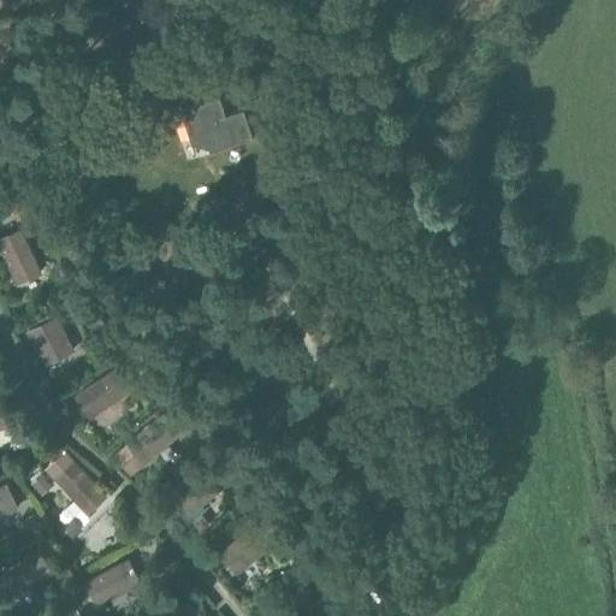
[(244,110),(225,116),(219,96),(181,108),(191,143),(209,147),(211,150),(253,137),(244,110)]
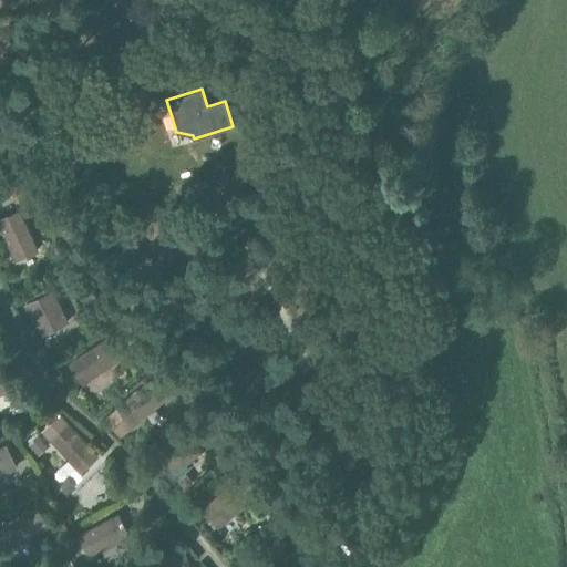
[(0,228),(16,261),(39,250),(19,209),(0,217),(0,228)]
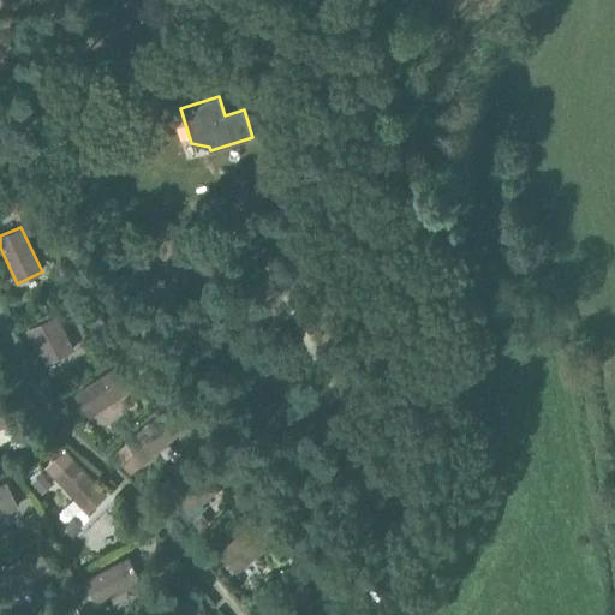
[(25,329),(43,364),(75,348),(58,314),(25,329)]
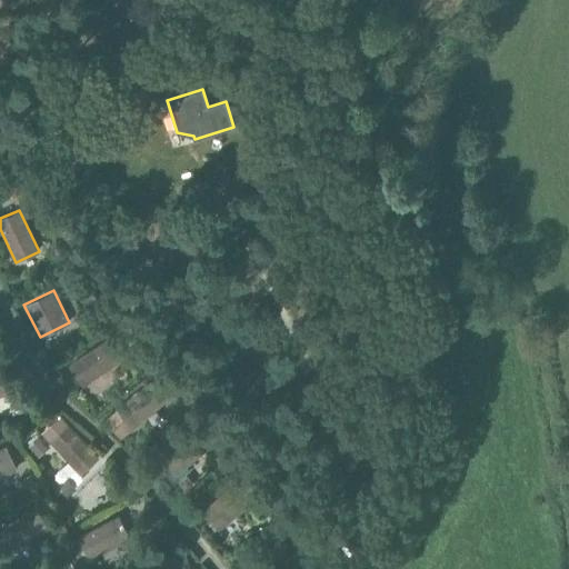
[(117,336),(71,367),(86,388),(130,357),(117,336)]
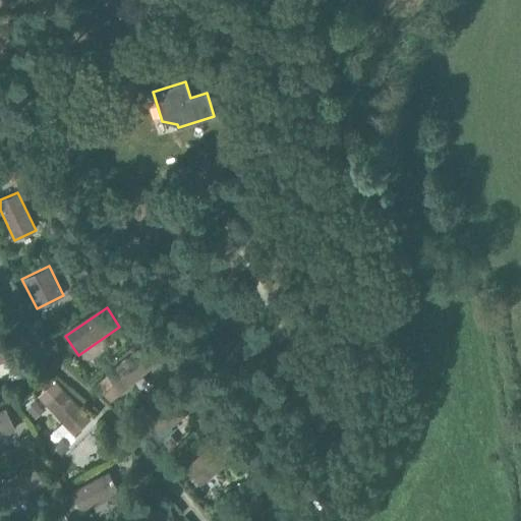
[(137,347),(106,374),(120,393),(153,366),(137,347)]
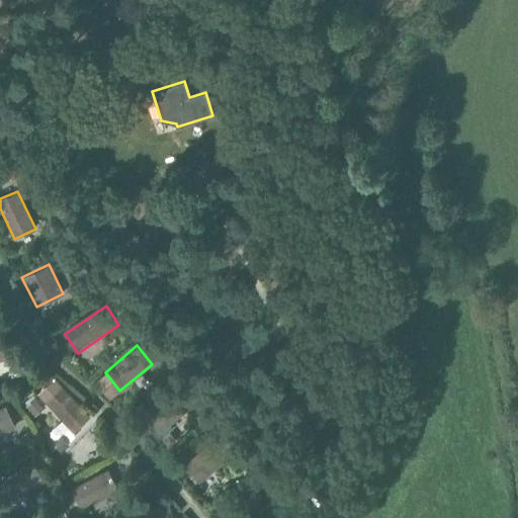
[(92,417),(64,386),(47,403),(75,433),(92,417)]
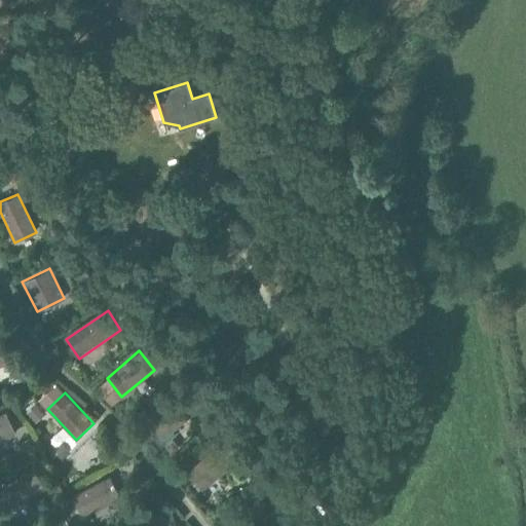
[(162,442),(195,415),(181,398),(149,424),(162,442)]
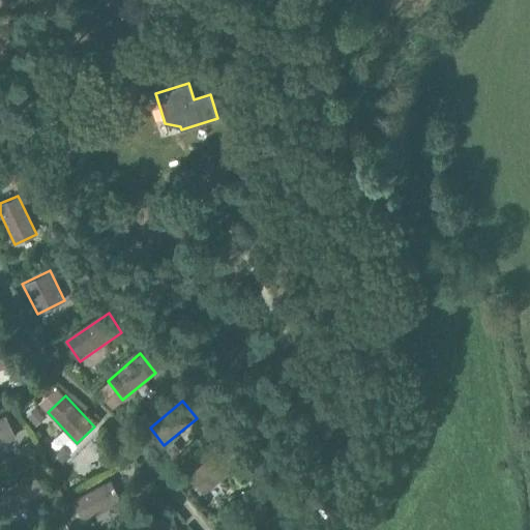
[(0,445),(18,438),(8,417),(0,420),(0,445)]
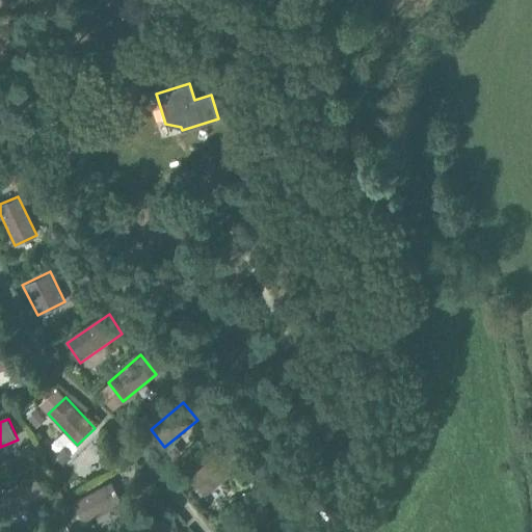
[(207,496),(240,468),(224,449),(190,477),(207,496)]
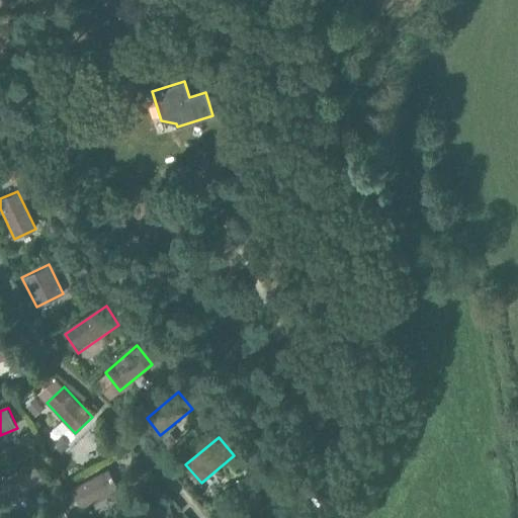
[(33,463),(0,485),(0,488),(10,504),(46,481),(33,463)]
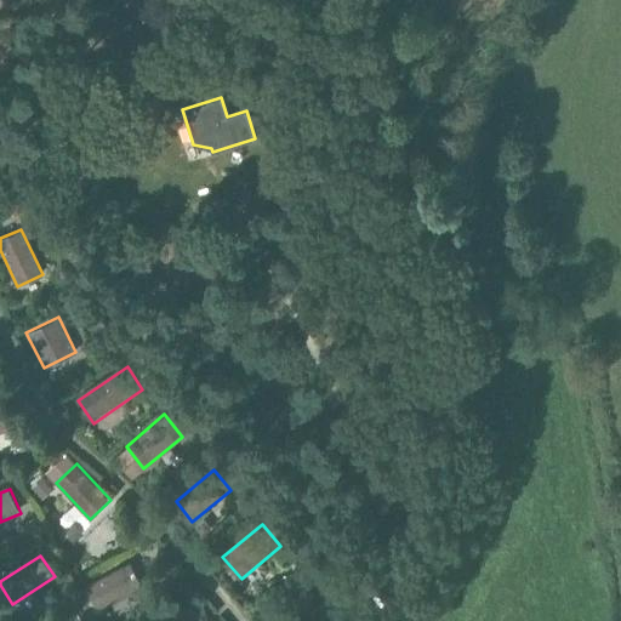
[(135,570),(92,592),(103,614),(147,592),(135,570)]
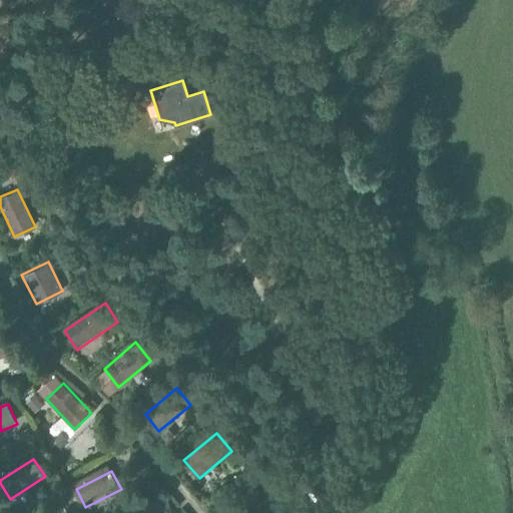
[(174,512),(169,500),(150,507),(152,512),(174,512)]
